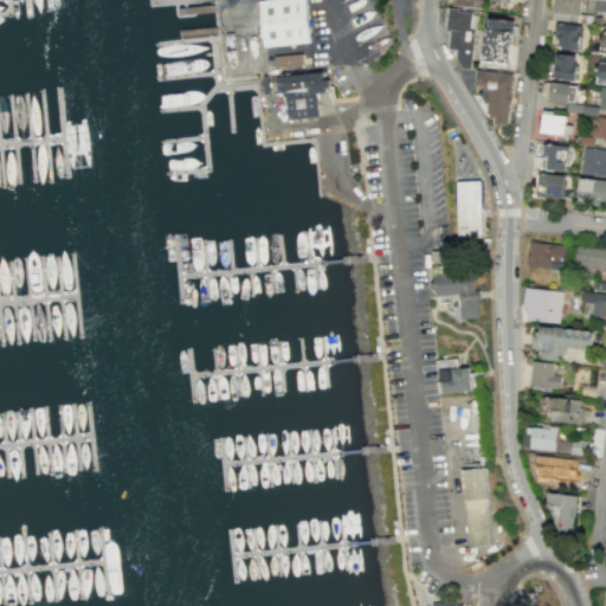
[(262,2),(285,0),(310,0),(315,46),(266,50),(262,2)]
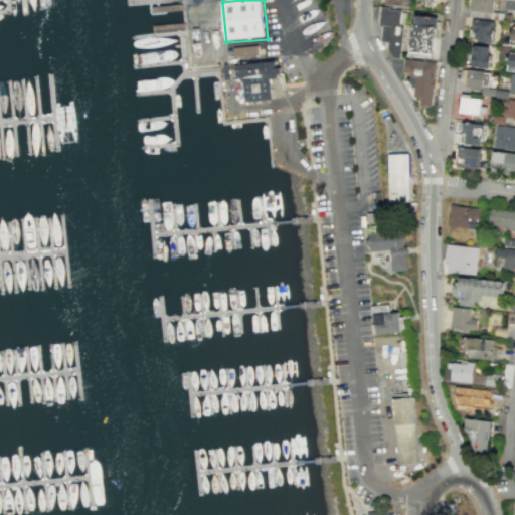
[(504,0),(504,9),(514,10),(514,0),(504,0)]
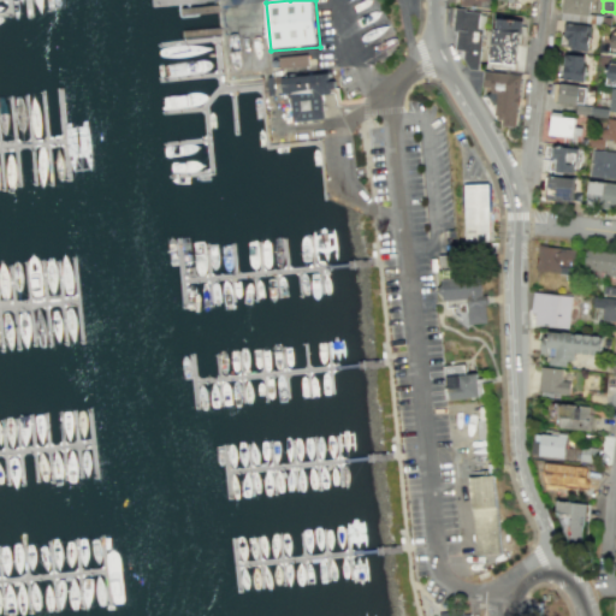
[(455,51),(463,52),(462,60),(468,70),(478,71),(481,29),(477,29),(478,13),(463,12),(463,10),(455,9),(452,31),(456,31),(455,51)]
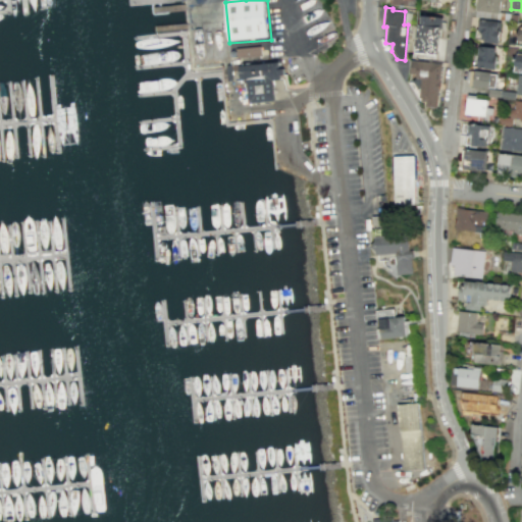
[(442,16),(420,14),(416,56),(438,59),(442,16)]
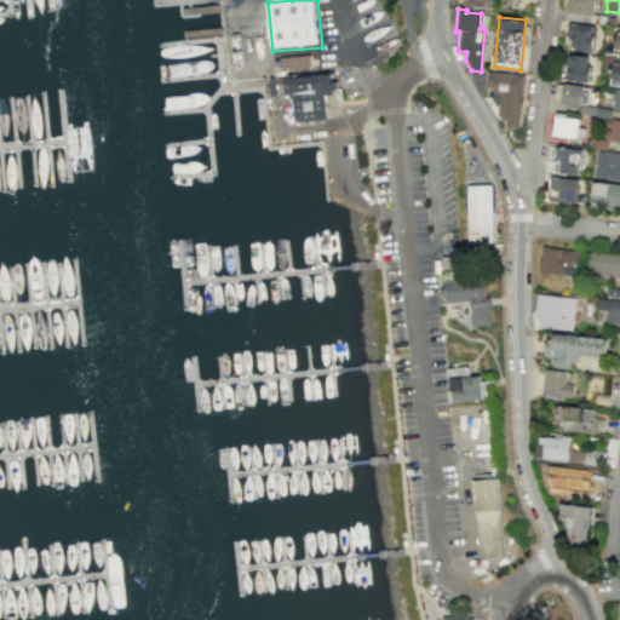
[(592,51),(592,24),(570,23),(570,50),(592,51)]
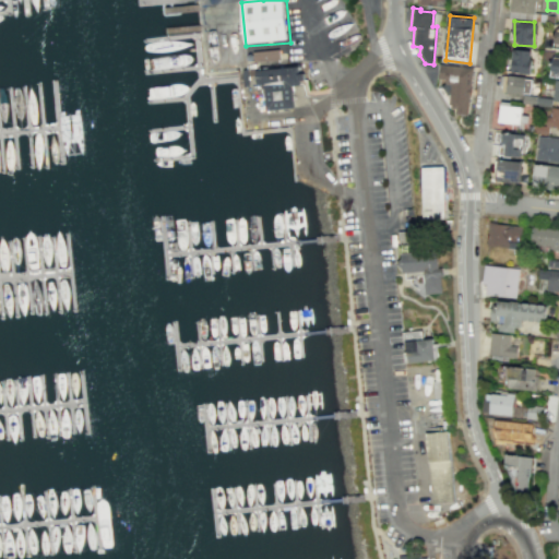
[(280,59),(277,48),(252,51),(253,62),(280,59)]
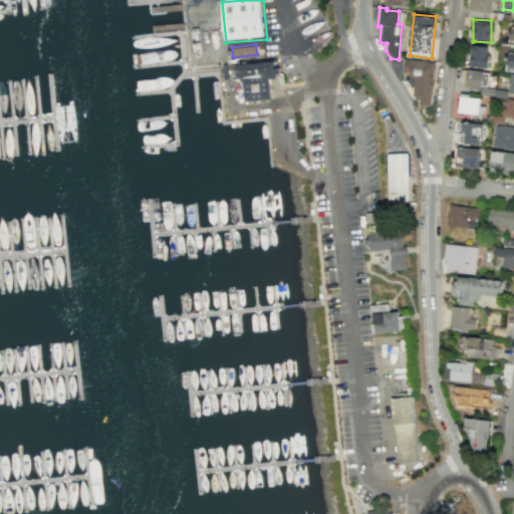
[(470,66),(487,68),(489,46),(472,45),(470,66)]
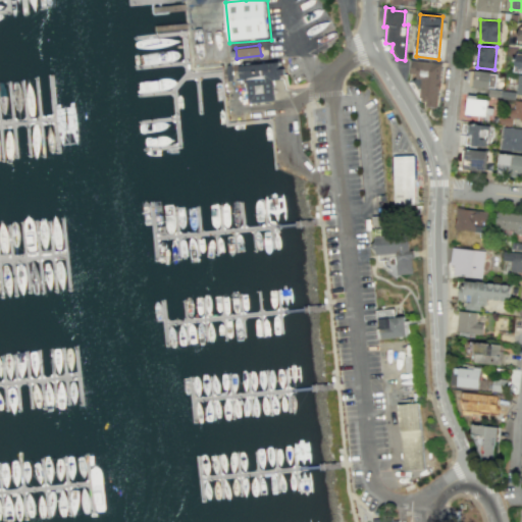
[(521,71),(521,51),(514,51),(513,71),(521,71)]
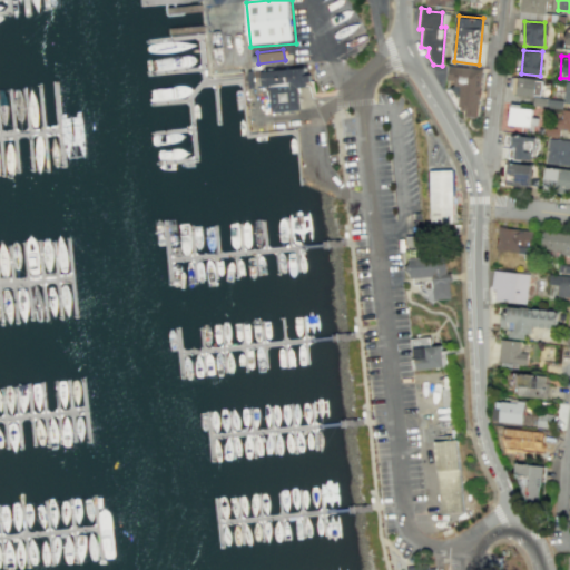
[(477,118),(481,71),(446,68),(444,89),(457,107),(459,108),(459,111),(464,111),(464,117),(477,118)]
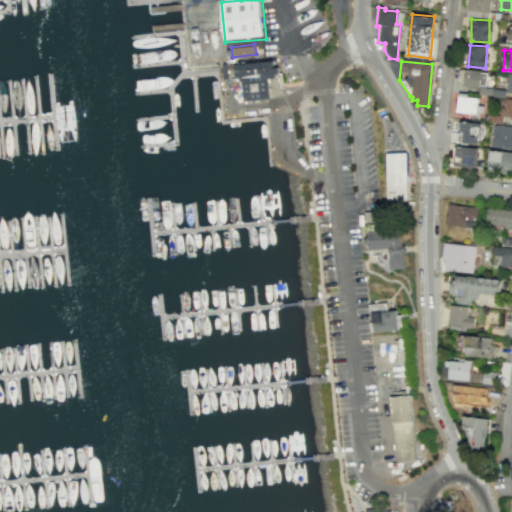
[(236,68),(276,63),(276,70),(280,70),(281,77),(276,78),(277,82),(270,83),(270,85),(272,102),(246,105),(244,82),(237,83),(236,68)]
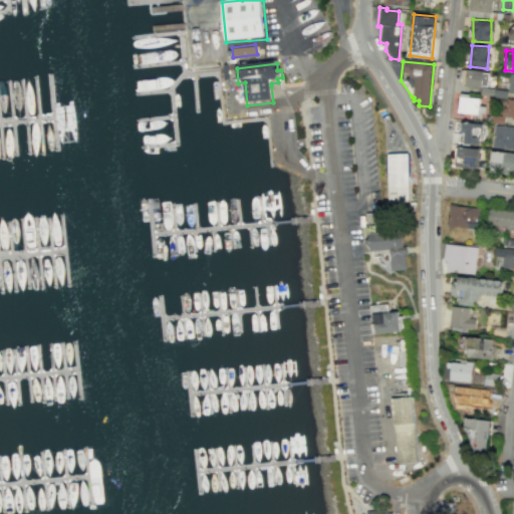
[(482,86),(483,70),(462,69),(462,85),(482,86)]
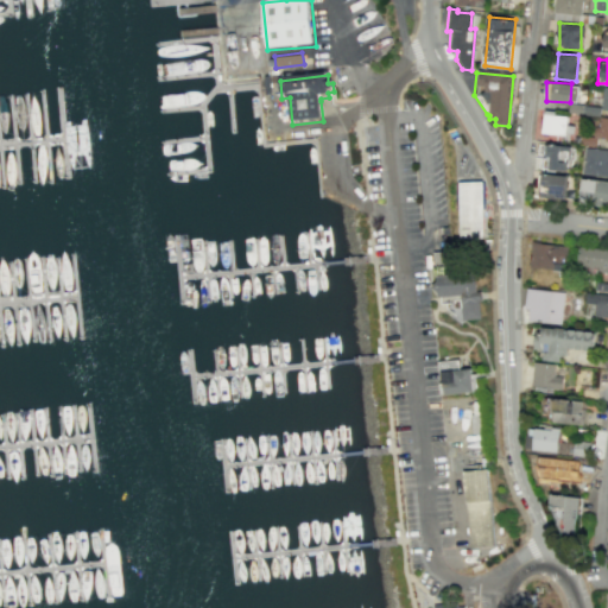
[(543,133),(569,134),(569,113),(543,113),(543,133)]
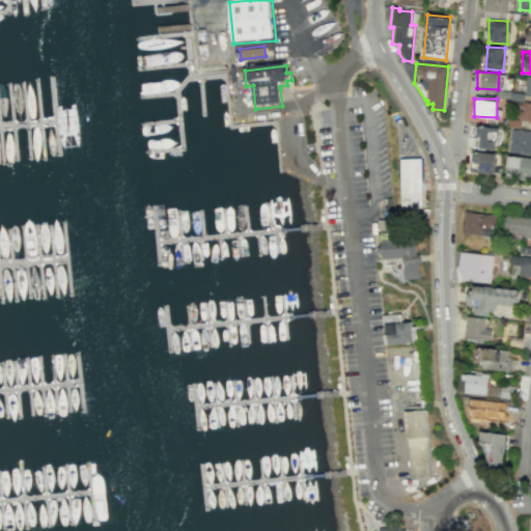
[(520,128),(521,121),(530,121),(530,103),(522,102),(521,117),(510,116),(509,127),(520,128)]
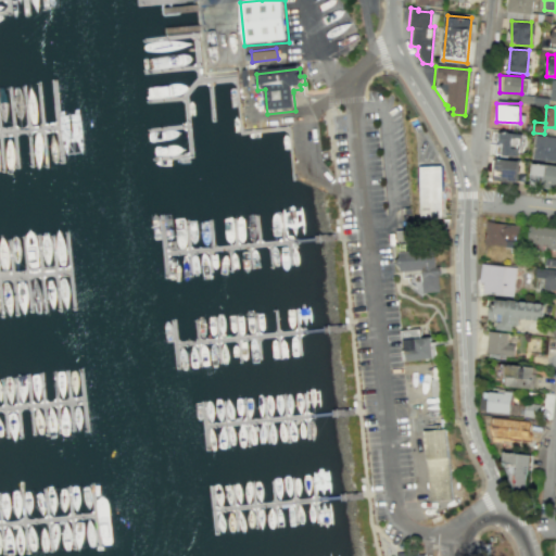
[(519,133),(497,131),(497,155),(518,155),(519,133)]
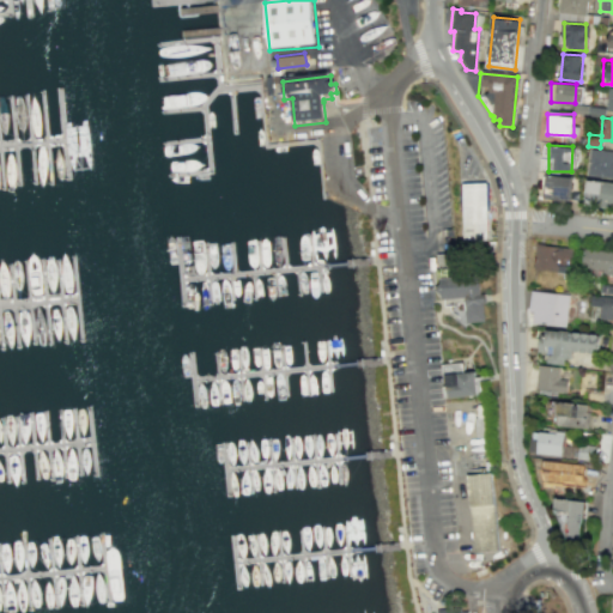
[(612,150),(588,150),(588,176),(612,176),(612,150)]
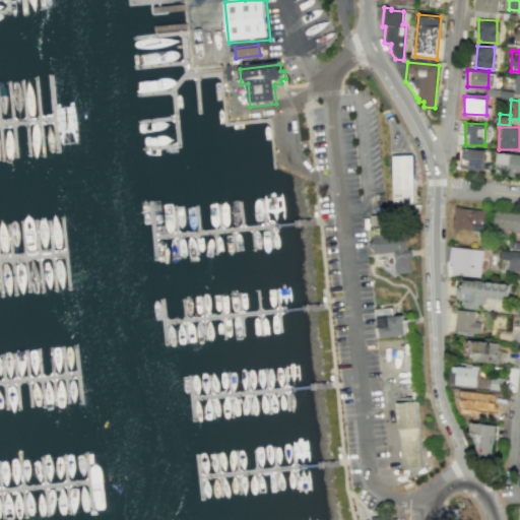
[(483,170),(484,149),(462,148),(461,169),(483,170)]
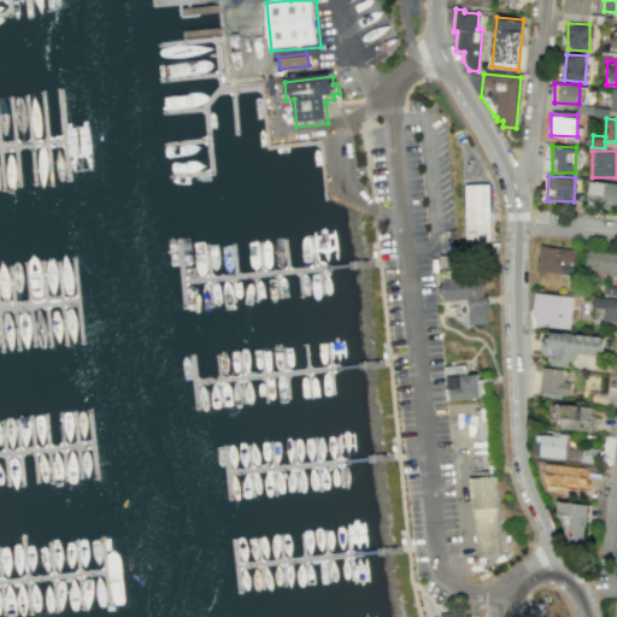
[(616,182),(588,182),(587,204),(616,205),(616,182)]
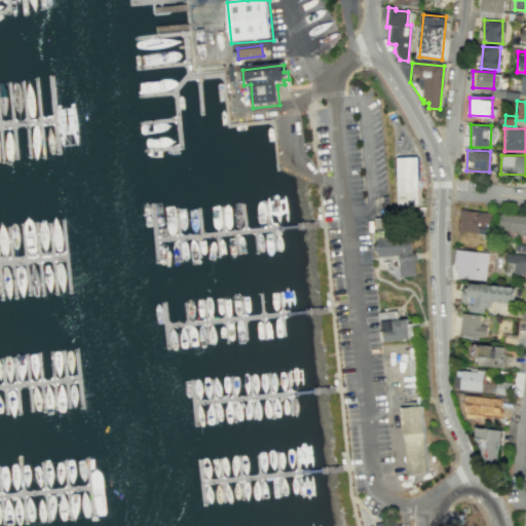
[(420,160),(400,161),(401,212),(421,212),(420,160)]
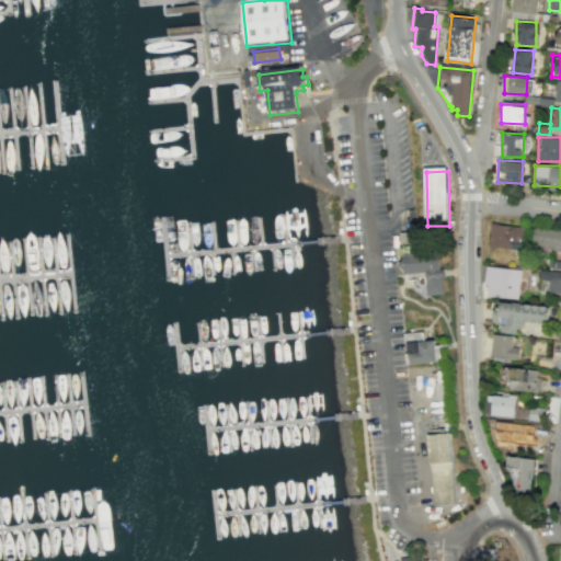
[(488,245),(521,250),(523,227),(490,222),(488,245)]
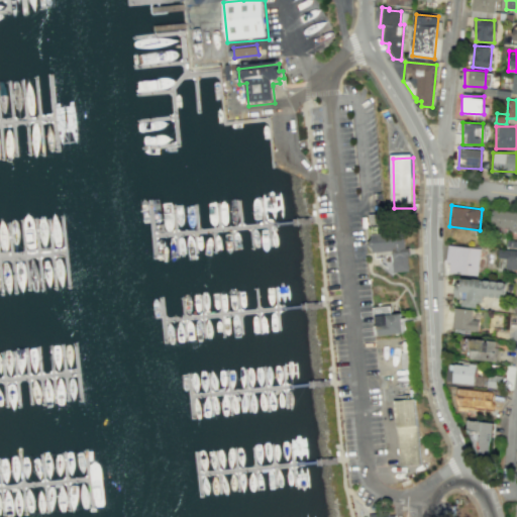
[(516,229),(516,210),(491,210),(490,228),(516,229)]
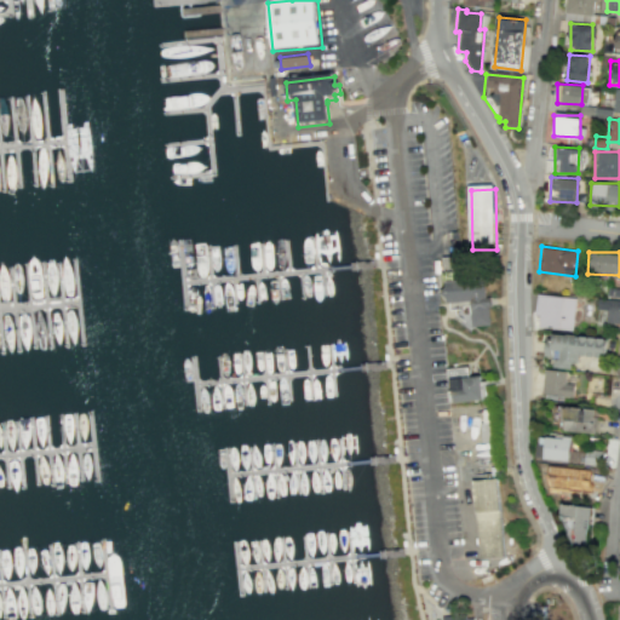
[(451,305),(448,282),(488,279),(493,326),(475,327),(472,303),(451,305)]
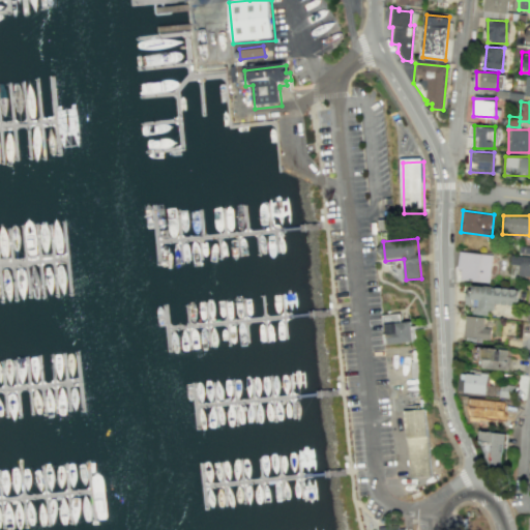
[(529,246),(520,246),(519,255),(510,255),(510,264),(519,264),(518,275),(529,275),(529,246)]
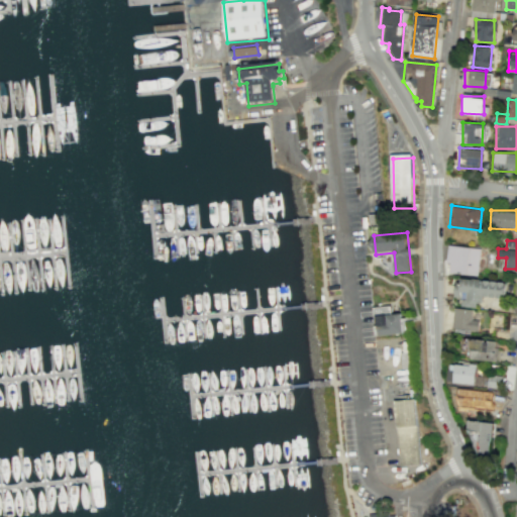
[(480,248),(447,245),(445,262),(448,263),(447,273),(477,276),(480,248)]
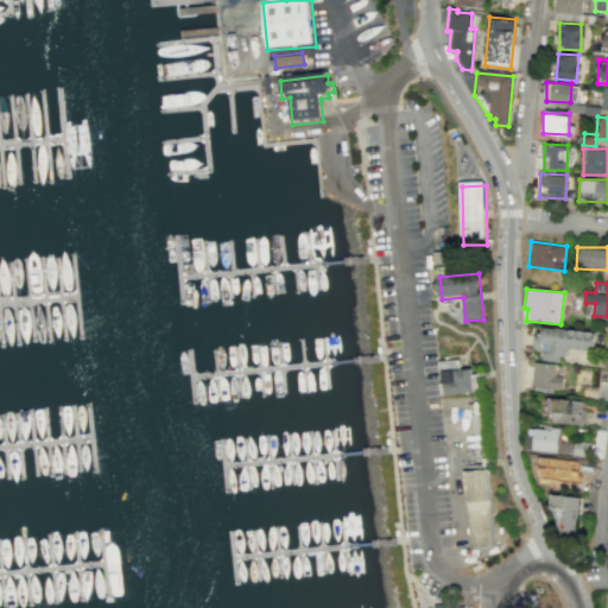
[(565,347),(591,349),(593,331),(538,325),(538,330),(534,330),(532,348),(540,349),(539,359),(558,361),(559,355),(564,355),(565,347)]
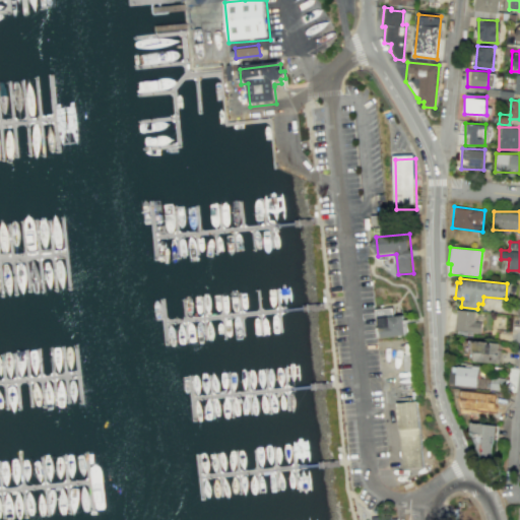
[(407,334),(405,317),(395,317),(395,309),(379,310),(382,337),(407,334)]
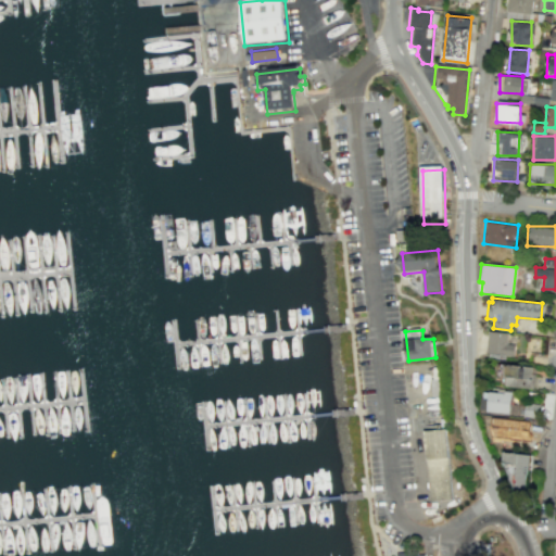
[(514,344),(506,343),(507,332),(488,330),(485,353),(513,356),(514,344)]
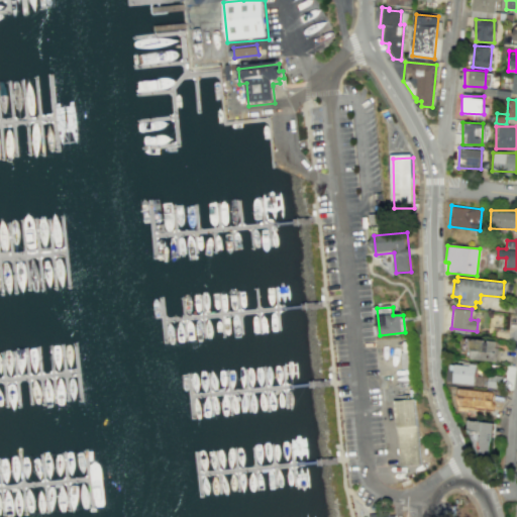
[(494,360),(496,340),(461,337),(459,357),(494,360)]
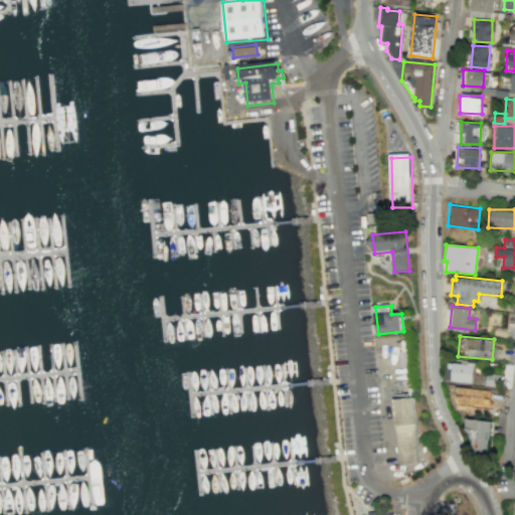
[(473,383),(475,363),(449,359),(446,380),(473,383)]
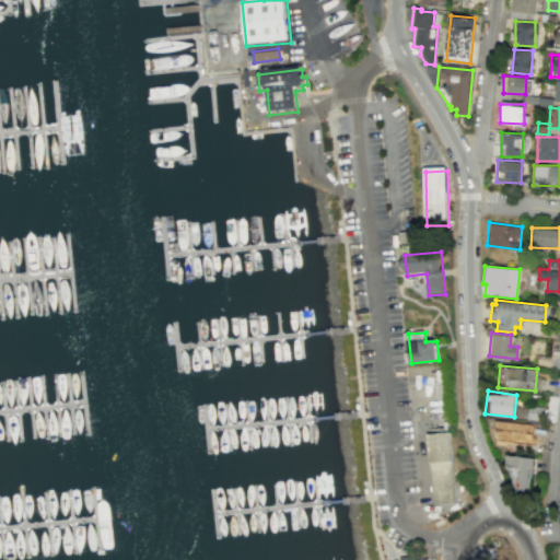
[(494,420),(493,433),(498,444),(537,448),(538,436),(536,435),(537,424),(494,420)]
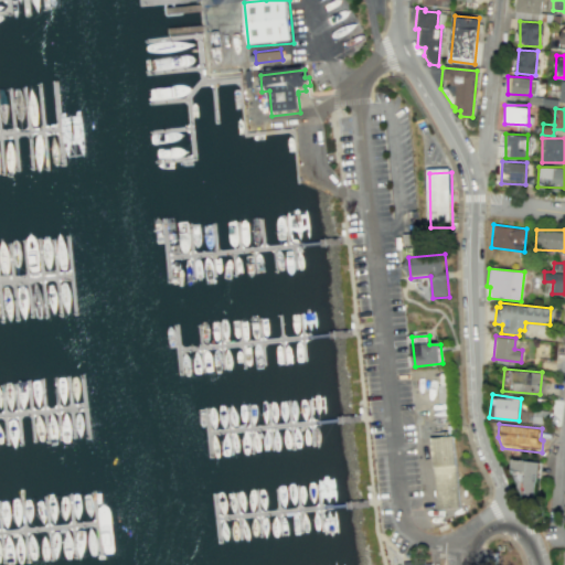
[(438,509),(461,507),(457,437),(434,438),(438,509)]
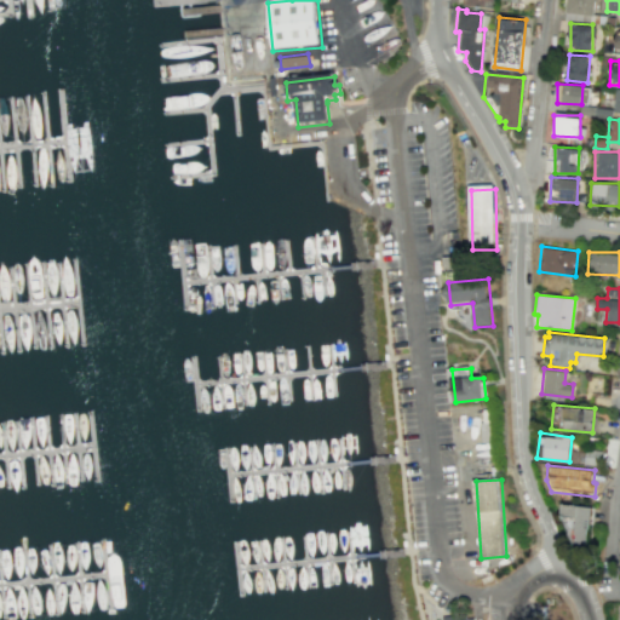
[(562,505),(596,509),(595,527),(591,527),(590,549),(574,547),(561,518),(562,505)]
